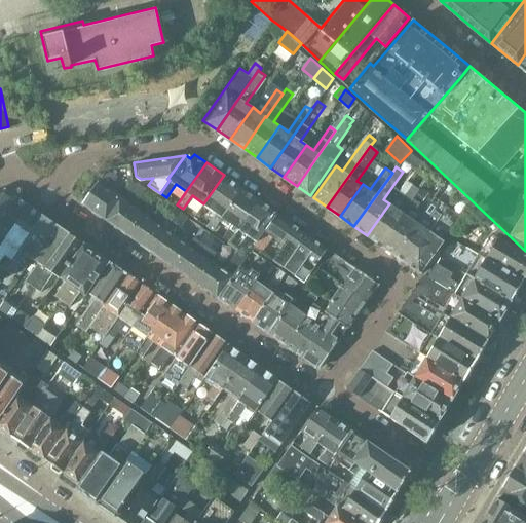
[(216,212),(207,225),(213,230),(218,222),(222,217),(222,216),(241,187),(224,175),(203,203),(216,212)]
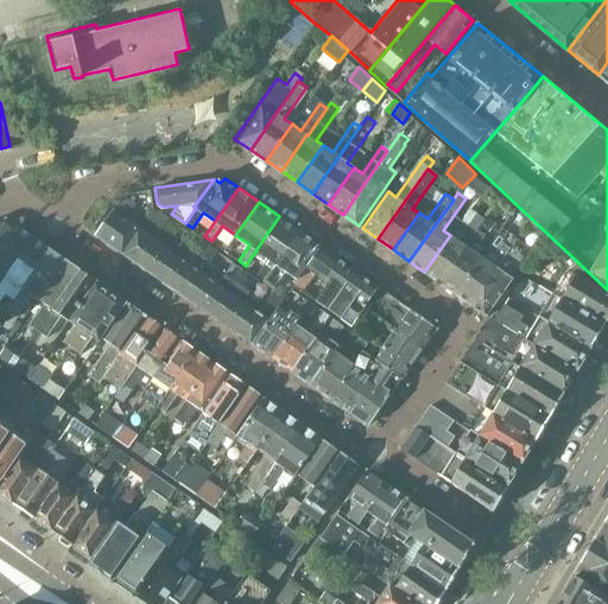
[(140,227),(113,208),(95,234),(122,253),(140,227)]
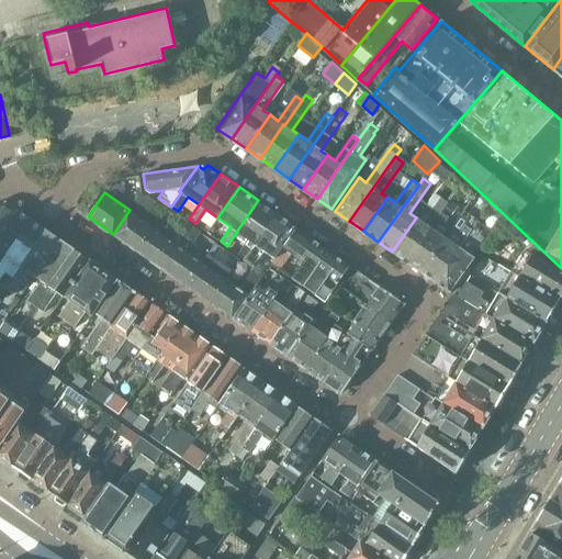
[(137,250),(158,221),(153,216),(148,223),(143,219),(155,201),(155,200),(154,200),(147,194),(142,194),(143,200),(136,201),(130,210),(113,234),(137,250)]
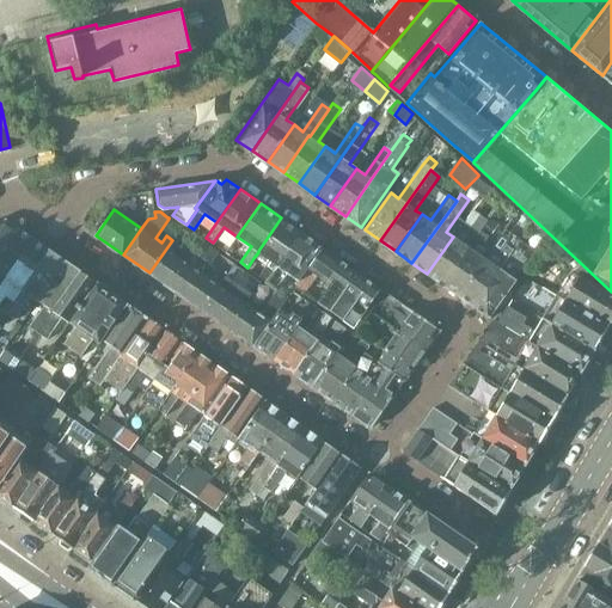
[(427,274),(442,284),(469,247),(482,231),(489,220),(481,215),(461,243),(453,237),(427,274)]
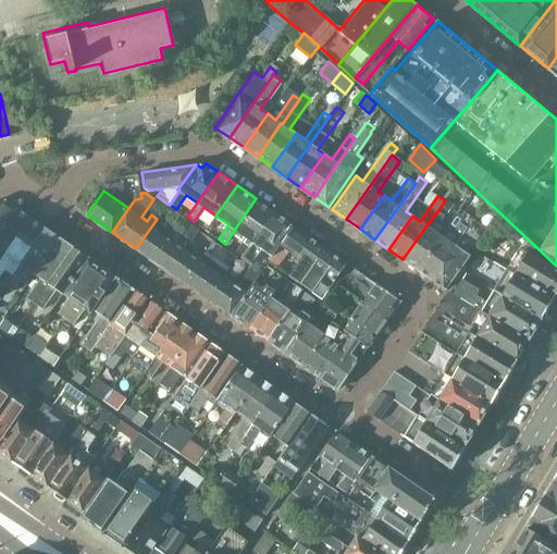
[(235,229),(235,230),(252,242),(274,211),(256,198),(235,229)]
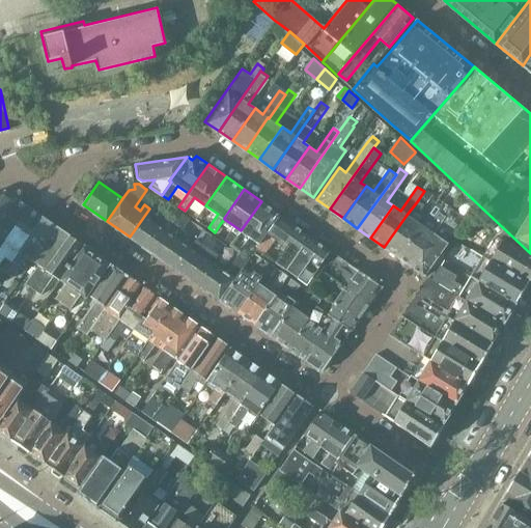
[(0,219),(16,197),(5,190),(0,192),(0,219)]
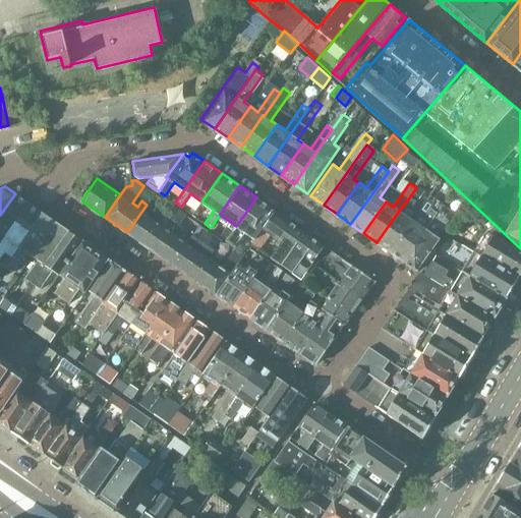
[(456,188),(449,196),(462,208),(468,199),(456,188)]
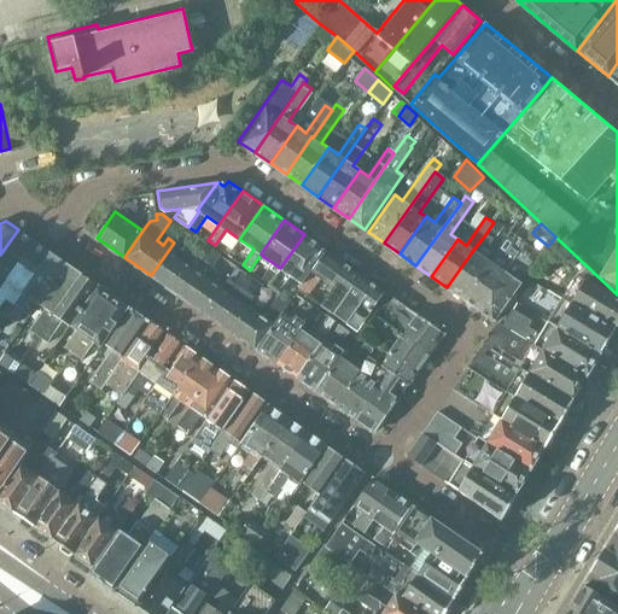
[(0,288),(34,241),(18,229),(0,255),(0,270),(1,272),(0,272),(0,288)]
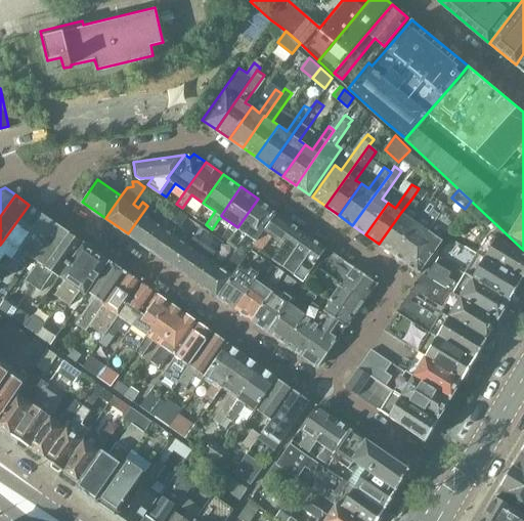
[(392,253),(421,212),(416,208),(420,202),(412,198),(401,212),(379,244),(392,253)]
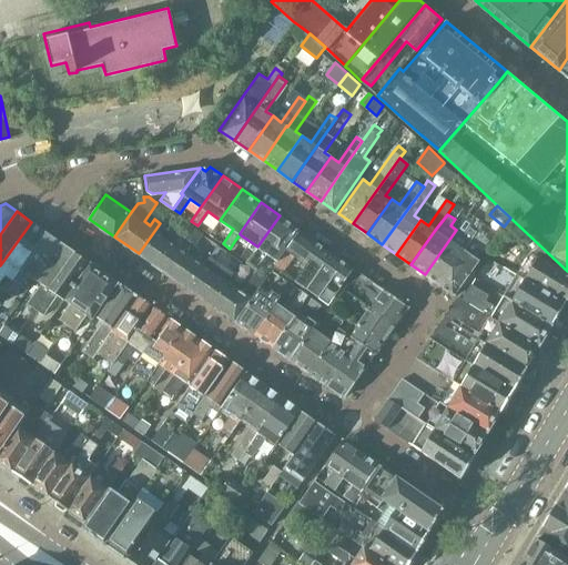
[(257,246),(247,262),(255,268),(266,252),(277,261),(300,229),(280,215),(257,246)]
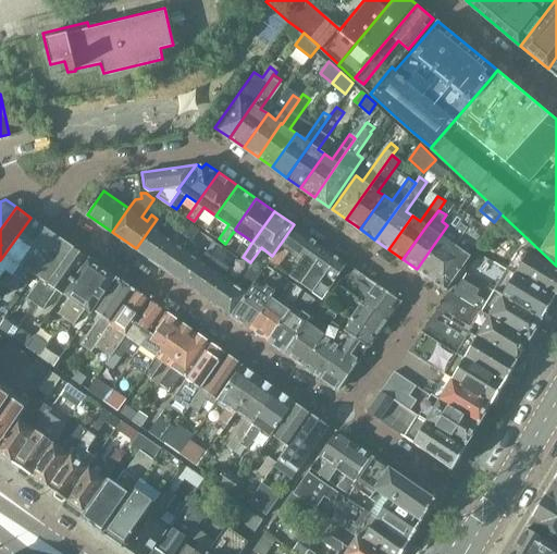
[(431,279),(471,221),(473,218),(467,213),(454,232),(446,226),(417,269),(431,279)]
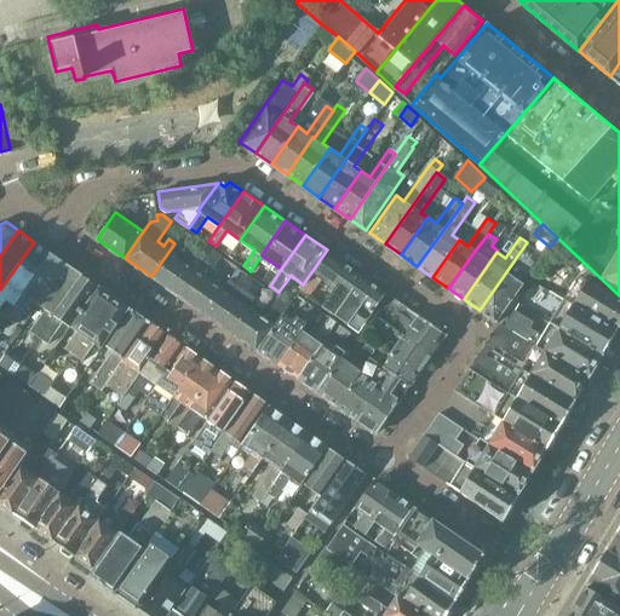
[(50,253),(34,242),(0,289),(0,306),(17,283),(26,289),(50,253)]
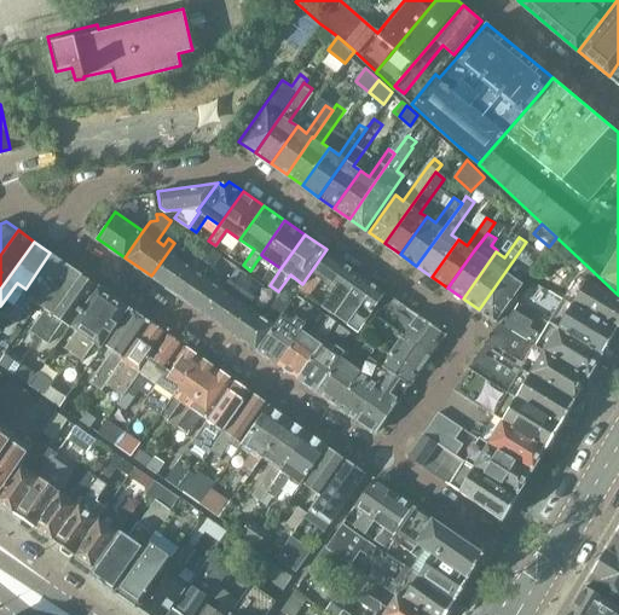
[(178,294),(210,248),(203,242),(189,264),(173,253),(178,245),(174,243),(151,276),(178,294)]
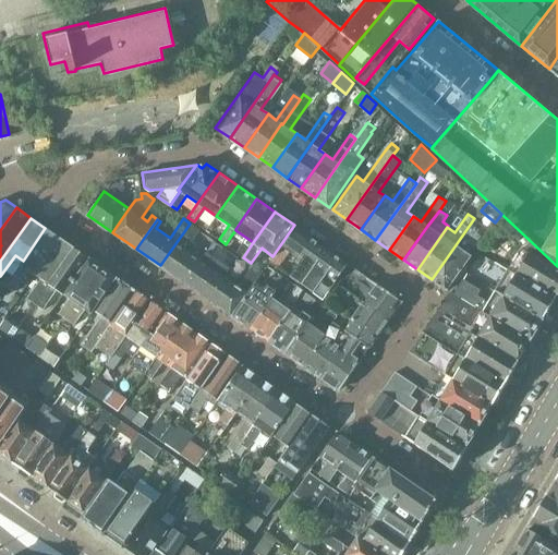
[(472,221),(432,279),(447,289),(470,255),(470,254),(483,234),(478,231),(482,227),(472,221)]
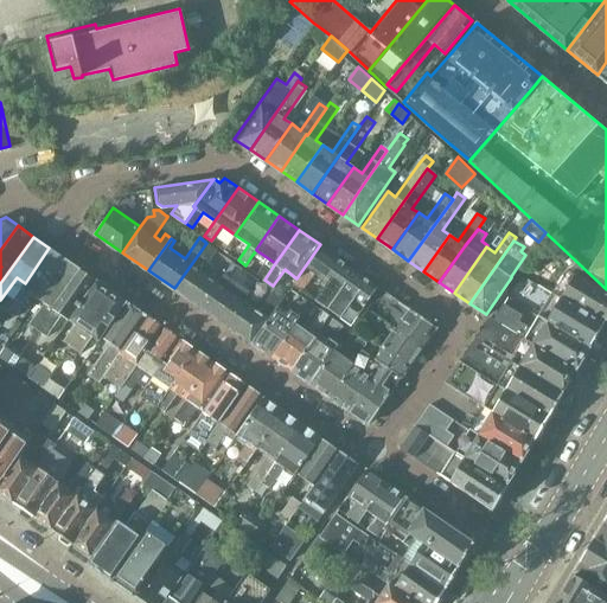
[(206,242),(206,243),(174,288),(200,307),(218,281),(202,270),(217,249),(206,242)]
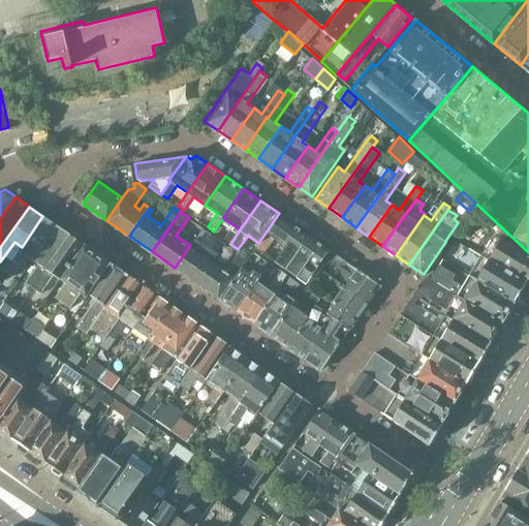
[(258,243),(255,247),(262,253),(273,237),(285,245),(274,261),(285,269),(309,235),(279,213),(258,243)]
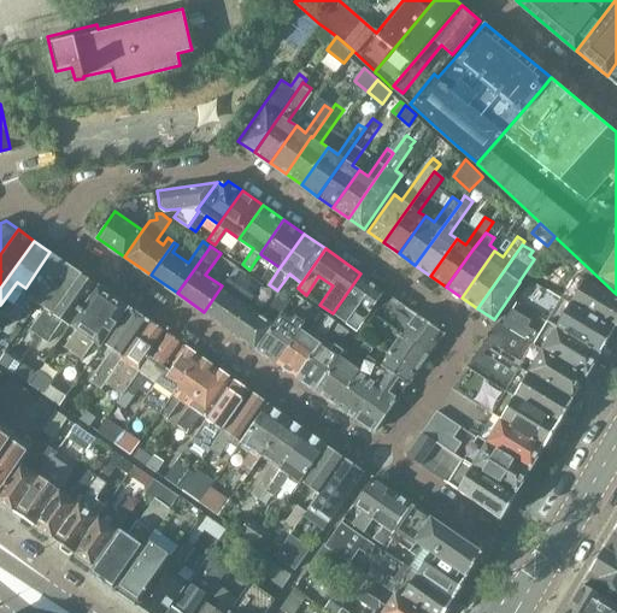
[(50,252),(25,288),(7,313),(17,319),(31,299),(39,302),(66,263),(50,252)]
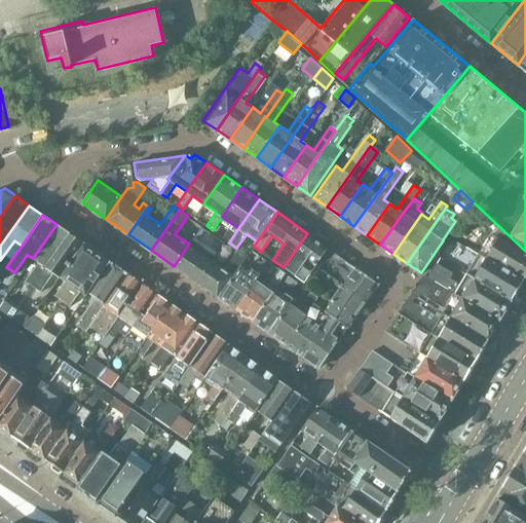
[(224,227),(218,222),(213,230),(212,230),(218,235),(224,227)]
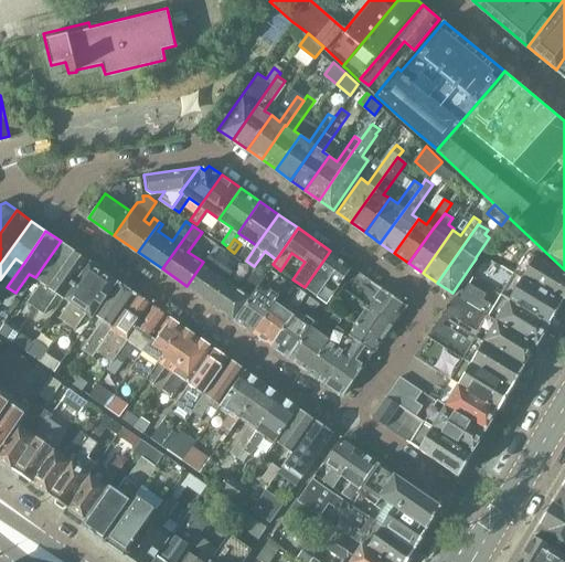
[(40,301),(75,251),(61,241),(35,277),(42,282),(32,296),(40,301)]
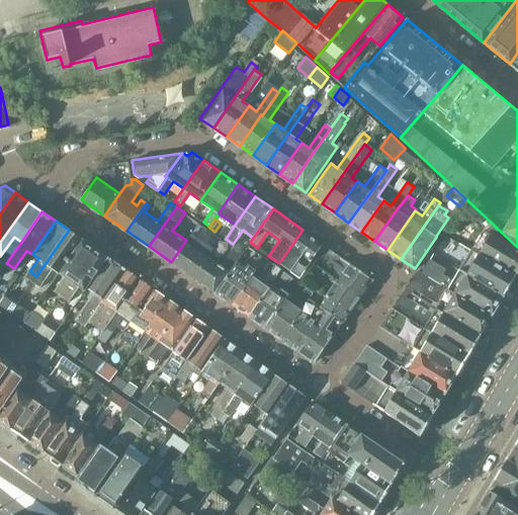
[(69,230),(36,276),(44,281),(53,269),(59,272),(82,240),(69,230)]
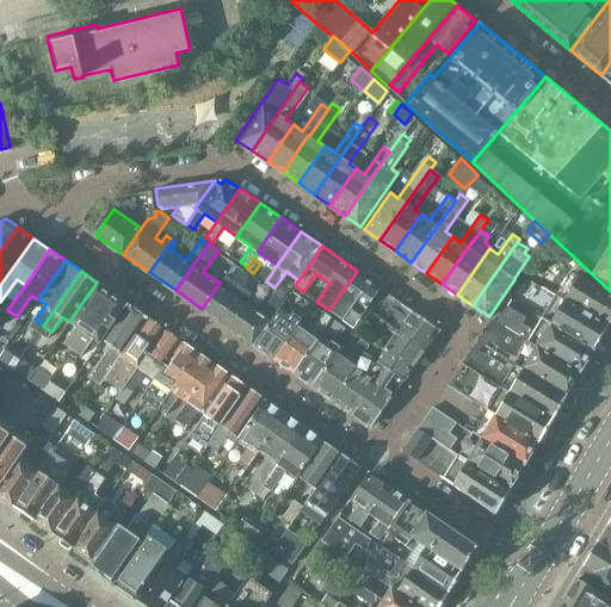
[(381,287),(357,271),(329,310),(352,327),(381,287)]
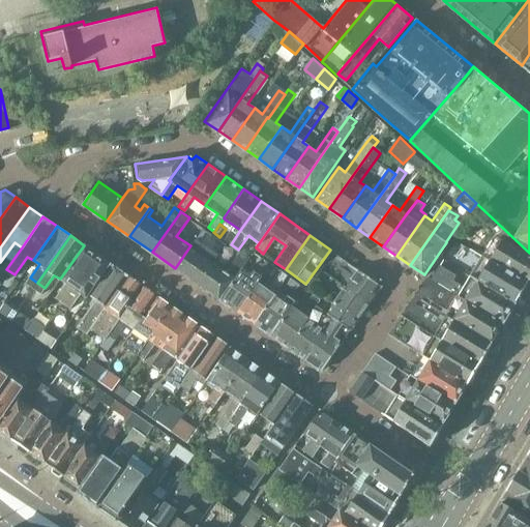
[(482,256),(527,283),(528,283),(529,279),(529,256),(494,235),(482,256)]
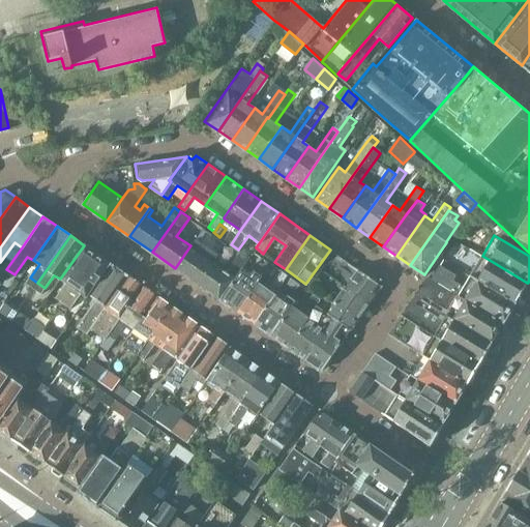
[(200,241),(196,238),(190,245),(175,268),(198,284),(213,261),(226,243),(221,239),(208,258),(195,249),(200,241)]
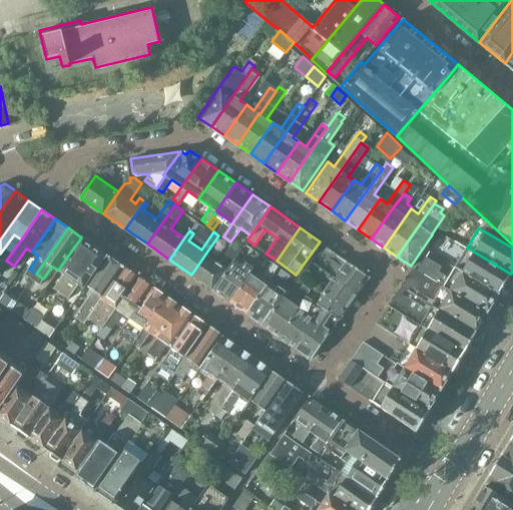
[(93,245),(81,237),(58,270),(58,271),(64,275),(55,287),(62,292),(93,245)]
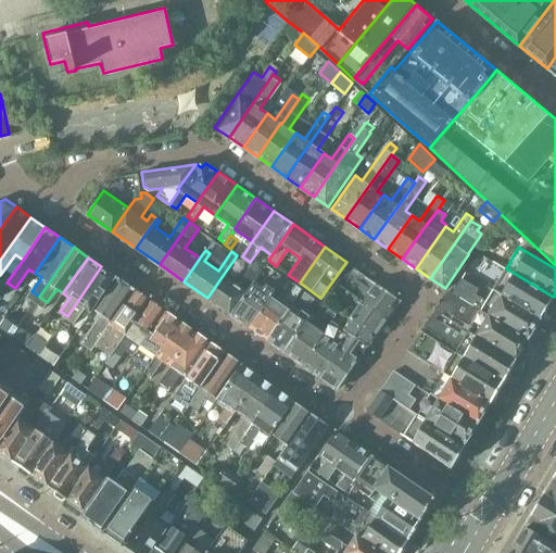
[(337,283),(387,317),(400,299),(366,275),(350,264),(337,283)]
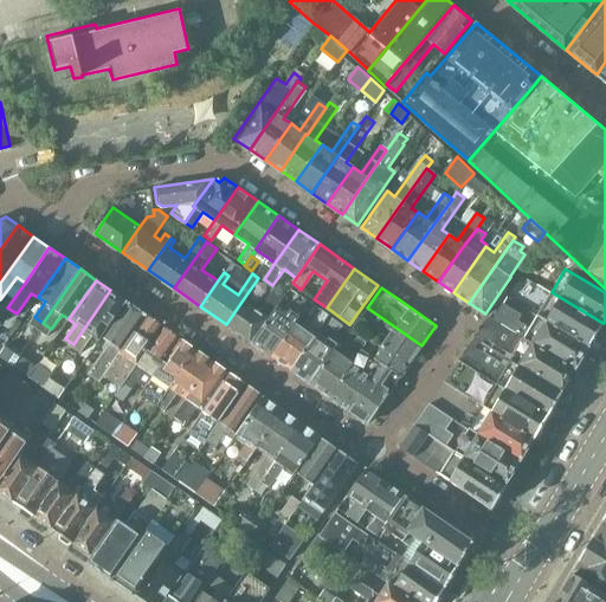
[(127,302),(110,290),(73,344),(83,350),(92,336),(98,341),(127,302)]
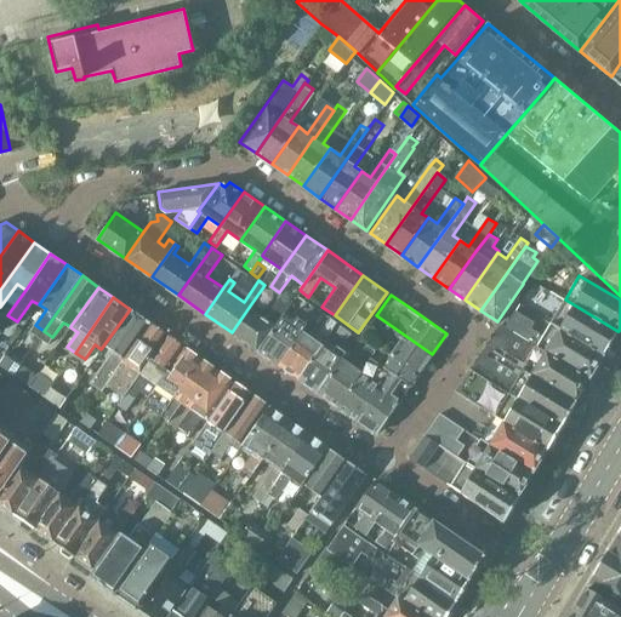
[(617,331),(565,300),(551,323),(603,354),(617,331)]
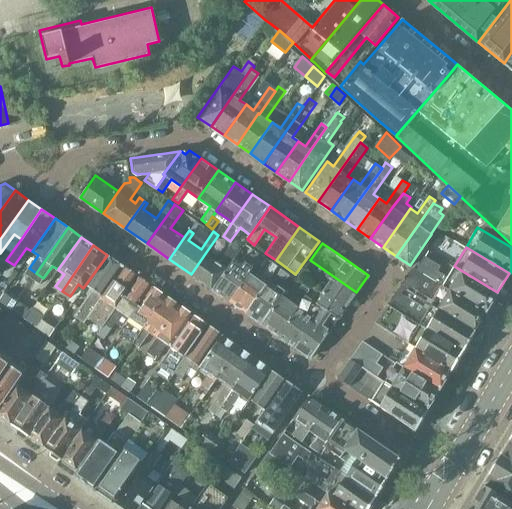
[(228,267),(223,264),(206,252),(191,274),(212,289),(213,289),(228,267)]
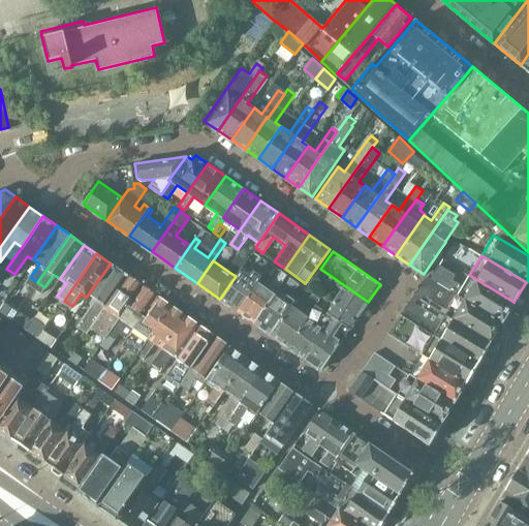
[(111,264),(86,298),(84,301),(92,306),(79,326),(87,332),(90,327),(127,275),(111,264)]
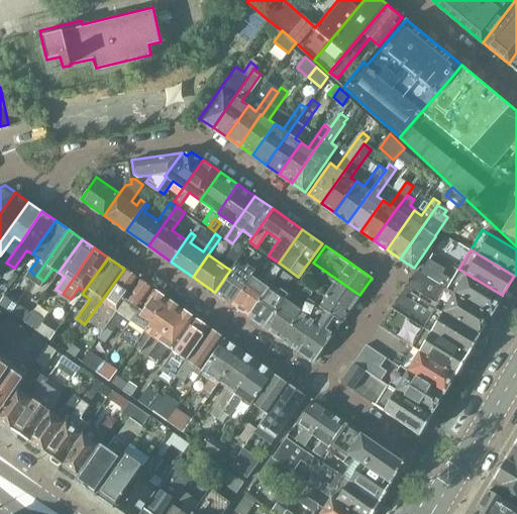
[(237,260),(230,270),(215,292),(214,292),(231,304),(251,276),(255,270),(247,264),(243,270),(237,266),(239,262),(237,260)]
